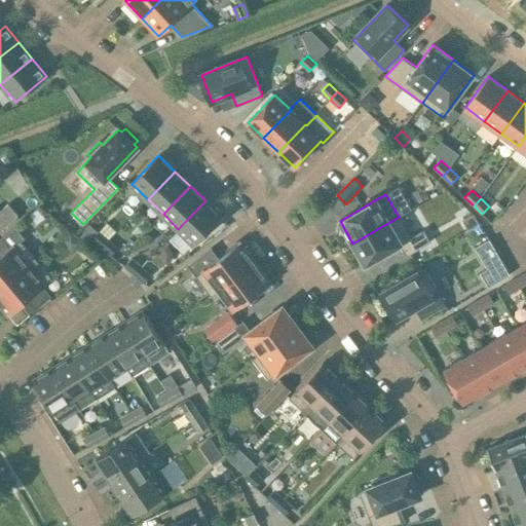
[(222,217),(205,200),(178,229),(194,245),(222,217)]
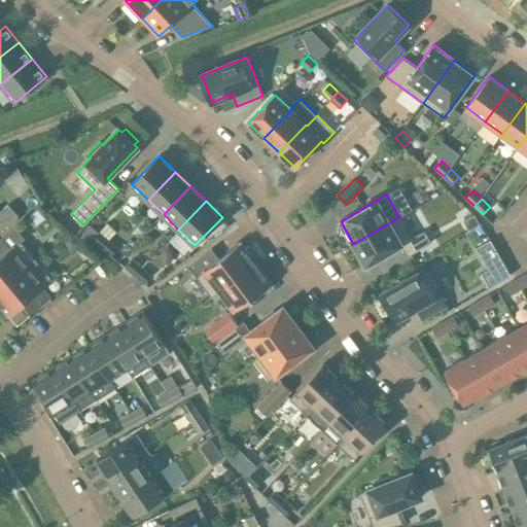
[(8,205),(0,211),(0,232),(19,216),(8,205)]
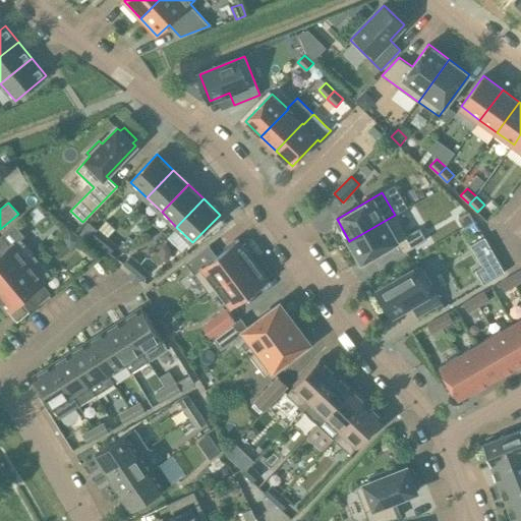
[(474,222),(469,213),(459,219),(464,228),(474,222)]
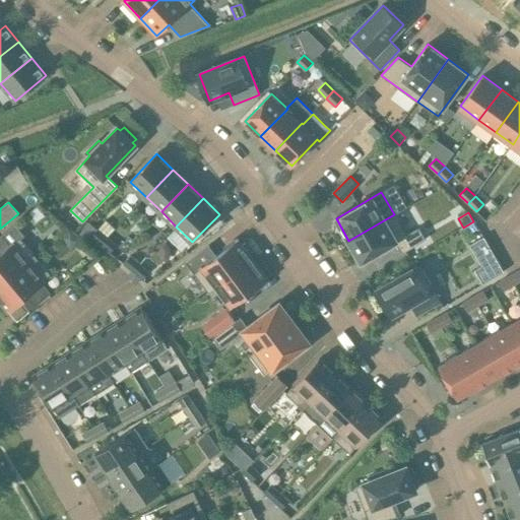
[(394,214),(348,241),(362,262),(396,243),(402,253),(426,239),(419,229),(406,237),(394,214)]
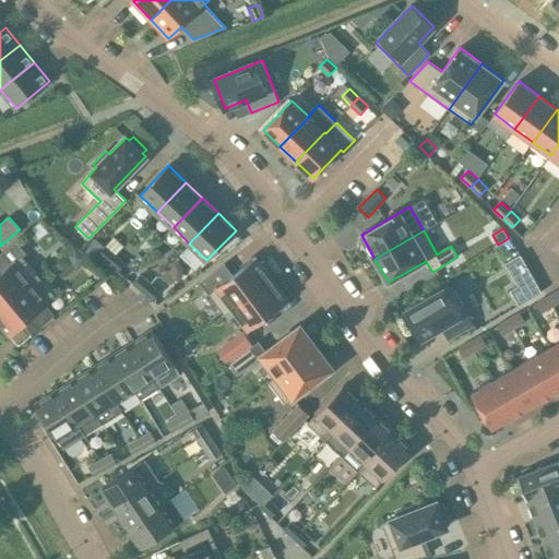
[(0,307),(38,276),(23,257),(26,253),(16,241),(3,252),(0,254),(0,307)]
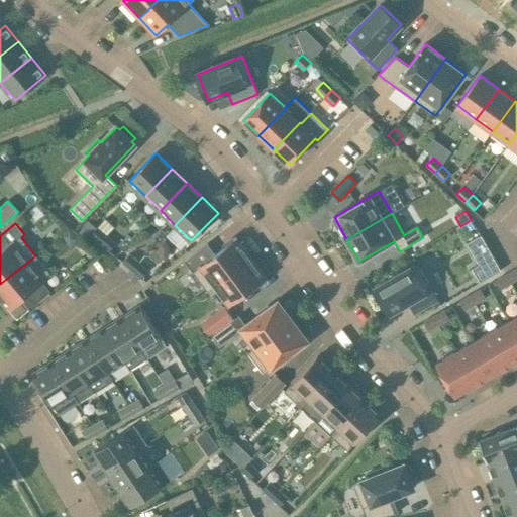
[(100,243),(107,235),(98,228),(91,236),(100,243)]
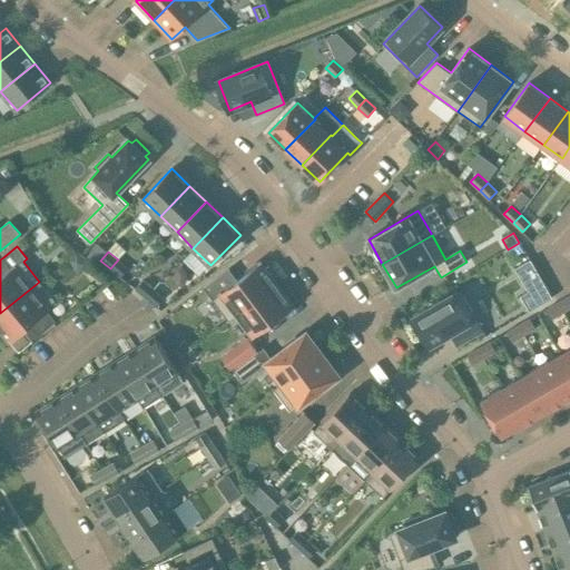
[(128,268),(118,259),(110,268),(121,277),(128,268)]
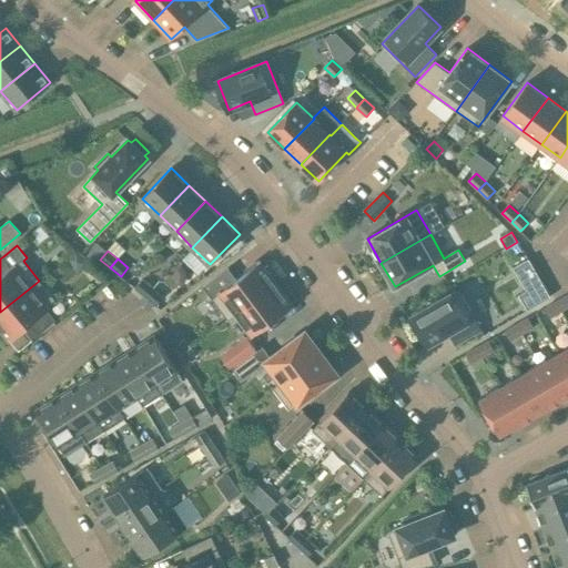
[(237,280),(229,267),(203,286),(229,321),(237,314),(236,313),(275,284),(260,263),(237,280)]
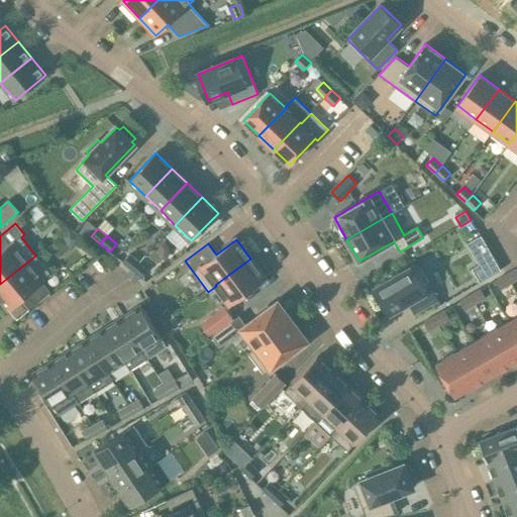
[(132,270),(138,262),(129,254),(123,263),(132,270)]
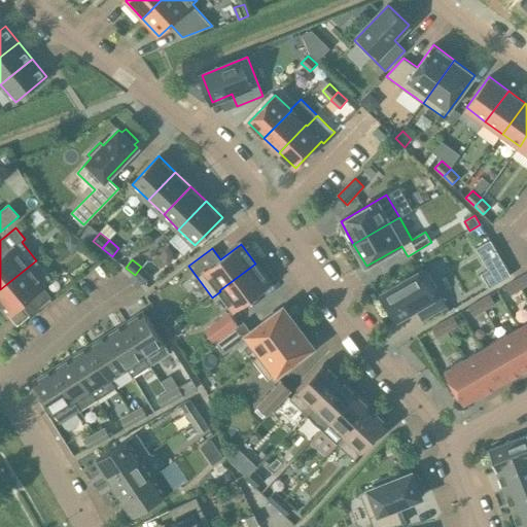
[(36,260),(0,289),(0,303),(9,314),(22,304),(30,315),(51,297),(43,286),(53,279),(36,260)]
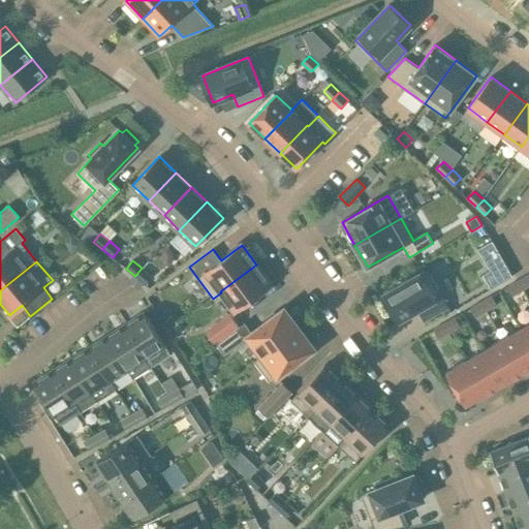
[(505,261),(484,274),(492,288),(514,276),(505,261)]
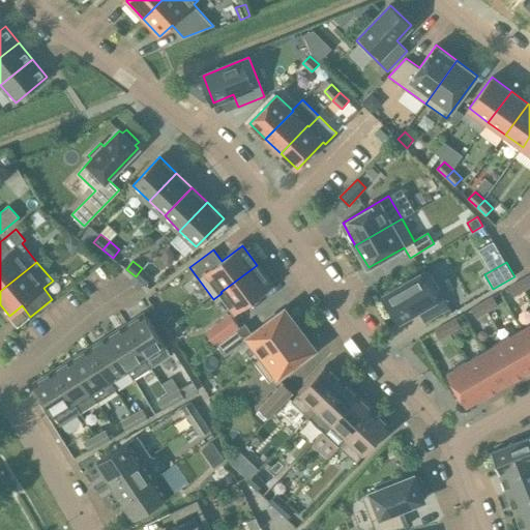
[(272,285),(257,265),(221,292),(222,293),(236,312),(272,285)]
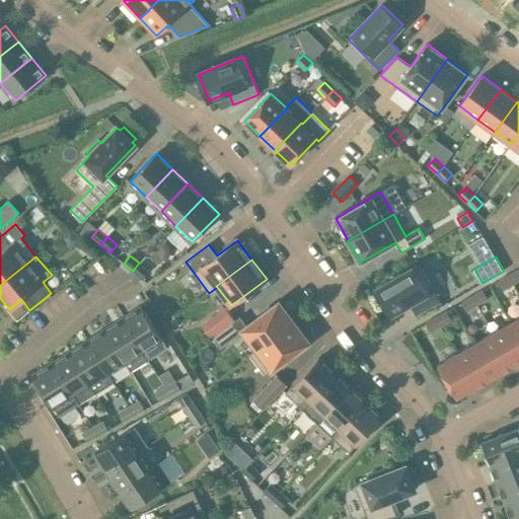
[(148,271),(139,263),(133,271),(142,279),(148,271)]
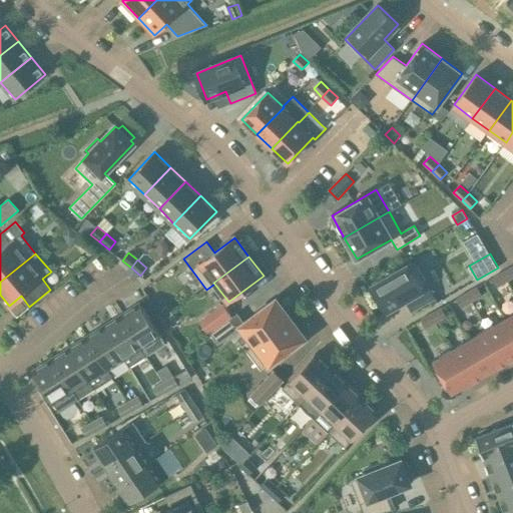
[(415,262),(373,286),(375,289),(373,290),(379,301),(381,300),(387,311),(405,300),(411,312),(435,298),(415,262)]
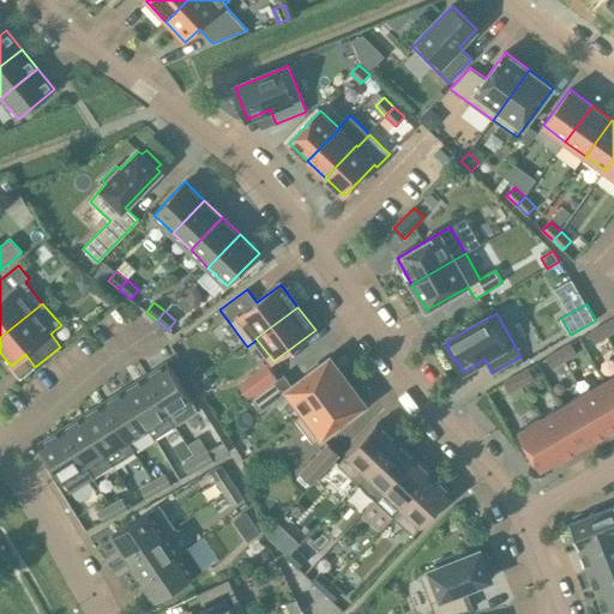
[(613,319),(602,326),(608,336),(613,332),(613,319)]
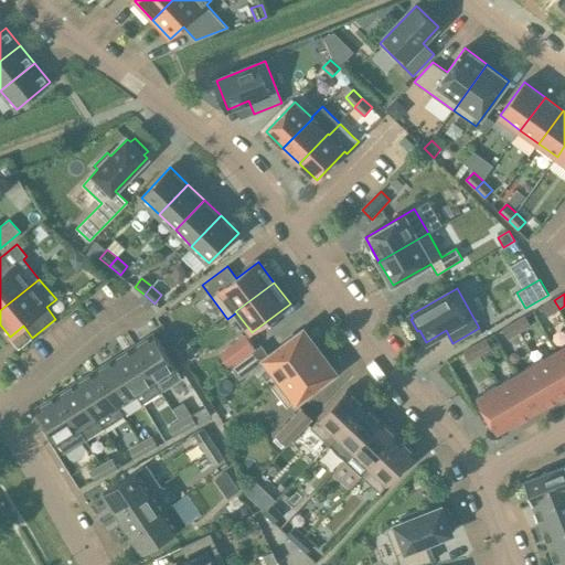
[(560,309),(554,300),(542,307),(548,316),(560,309)]
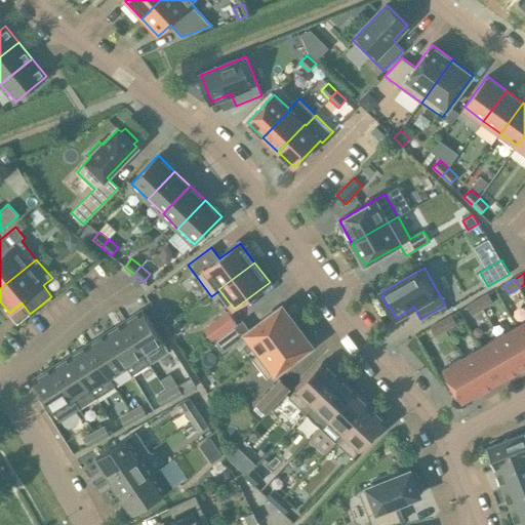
[(493,303),(488,293),(478,299),(483,309),(493,303)]
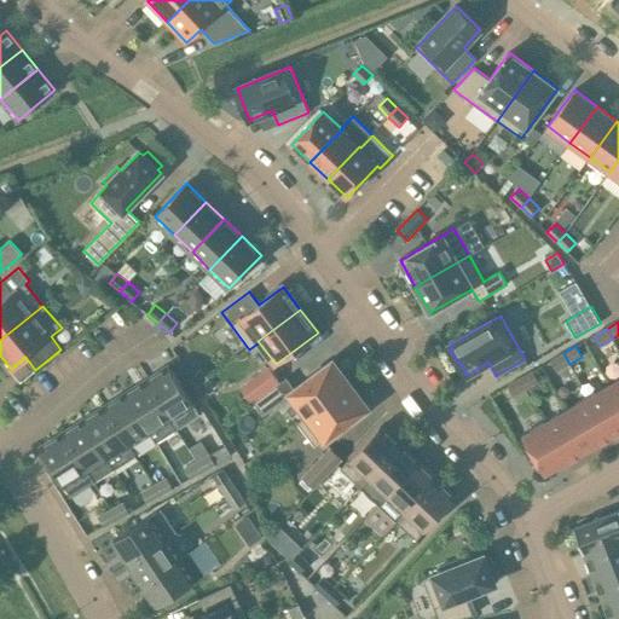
[(570,364),(563,353),(551,360),(557,371),(570,364)]
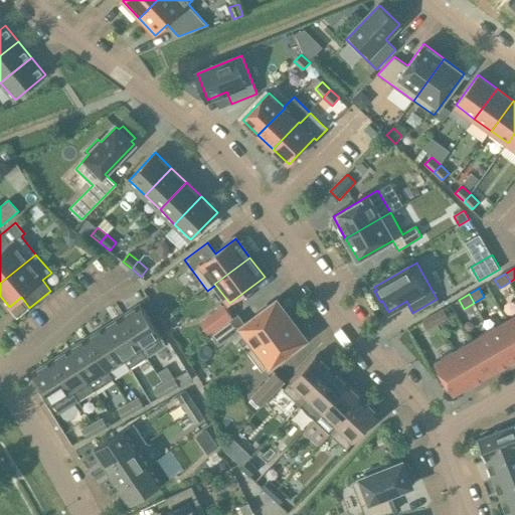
[(292,320),(277,301),(241,327),(255,346),(255,347),(292,320)]
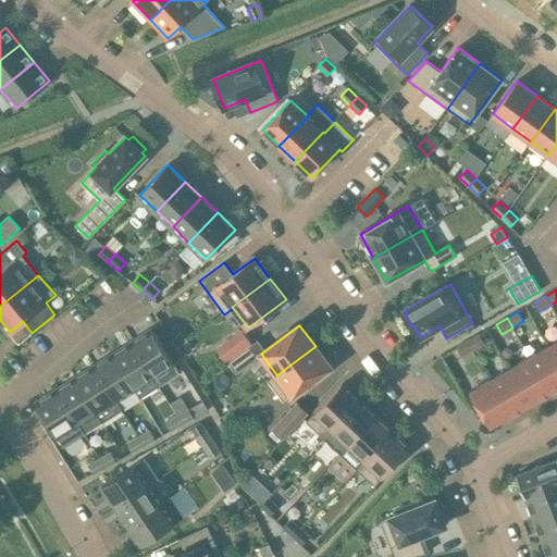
[(152,330),(132,343),(153,378),(153,379),(159,387),(181,373),(152,330)]
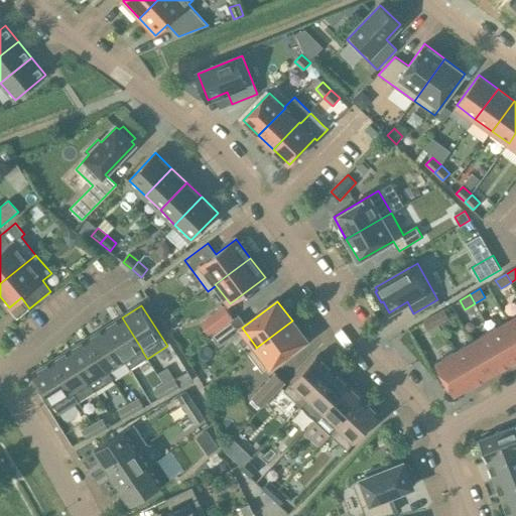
[(168,307),(159,314),(164,321),(173,315),(168,307)]
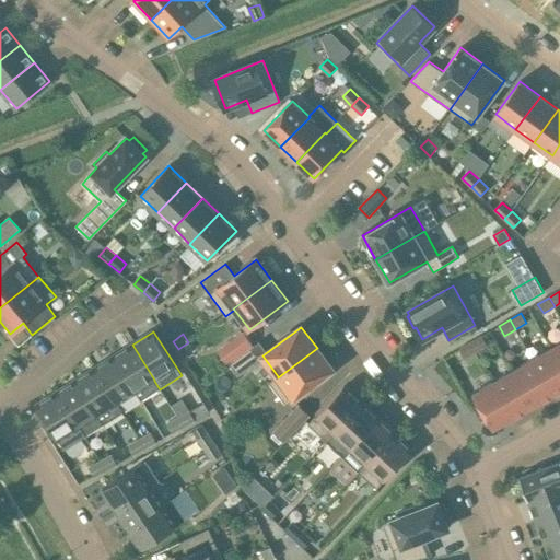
[(488,346),(481,336),(470,342),(476,352),(488,346)]
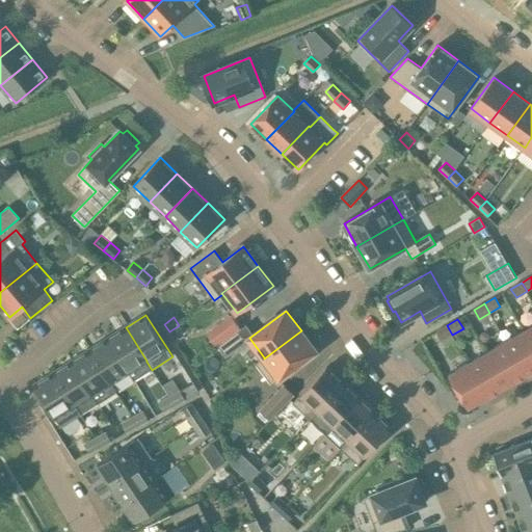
[(452,335),(447,325),(436,331),(442,341),(452,335)]
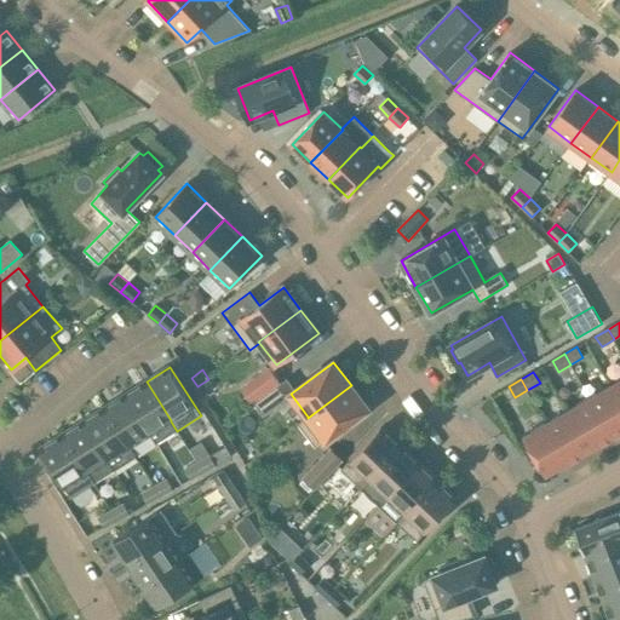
[(147,382),(126,395),(150,434),(156,443),(177,431),(171,422),(171,420),(147,382)]
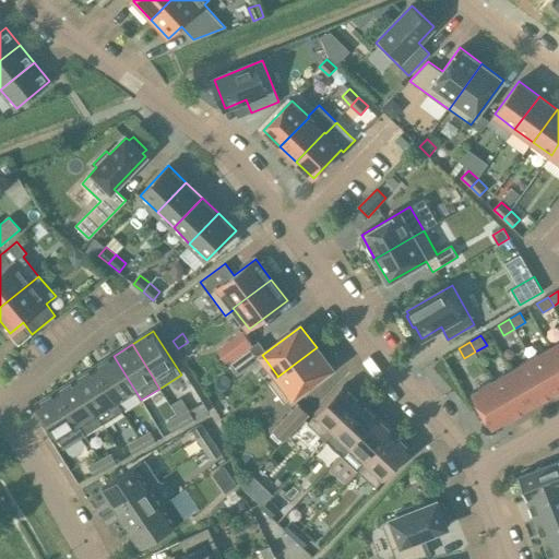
[(238,375),(259,358),(250,347),(229,363),(238,375)]
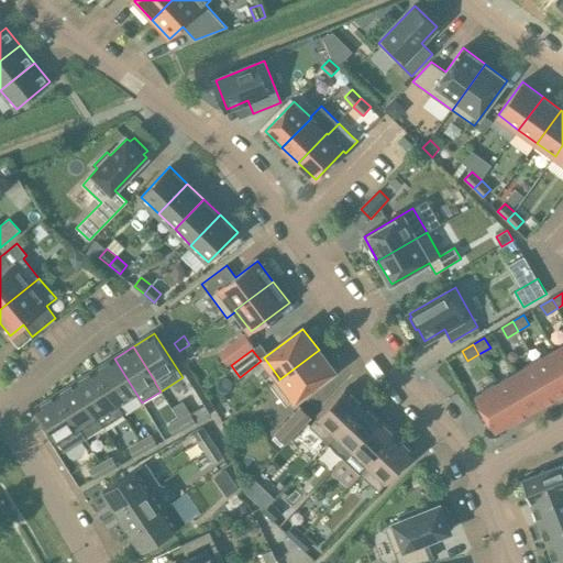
[(334,371),(319,350),(279,379),(279,378),(271,385),(287,407),(334,371)]
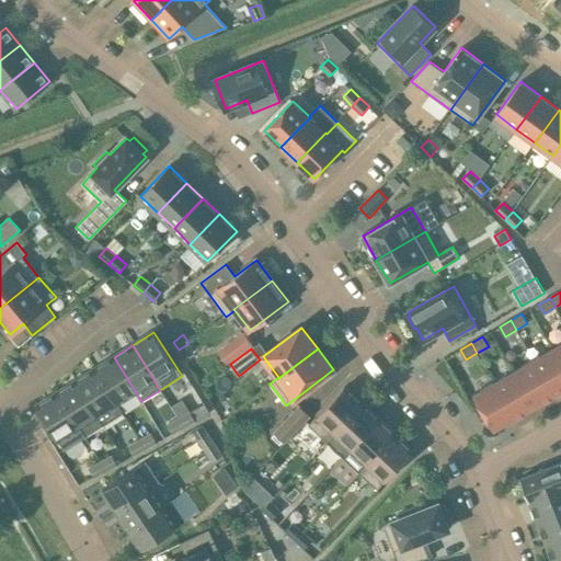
[(560,390),(560,362),(552,348),(534,359),(553,396),(560,390)]
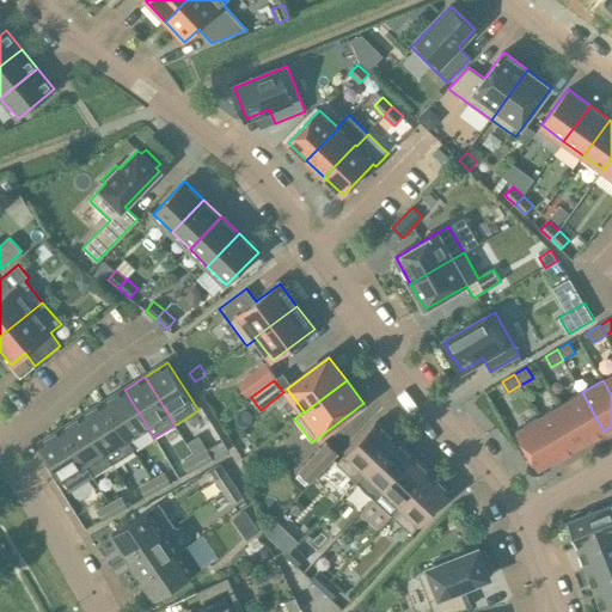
[(124,390),(104,403),(128,441),(148,428),(124,390)]
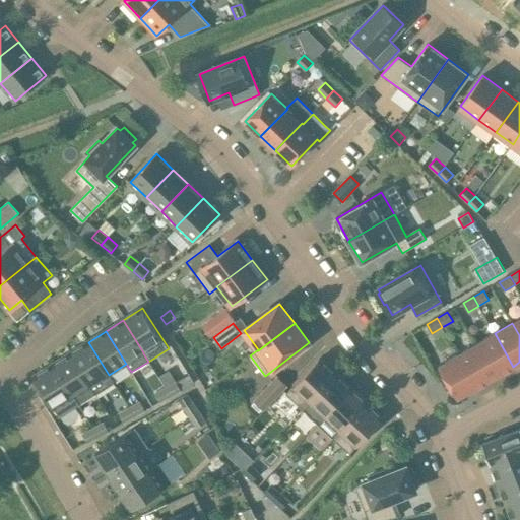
[(513,367),(495,333),(476,343),(496,377),(513,367)]
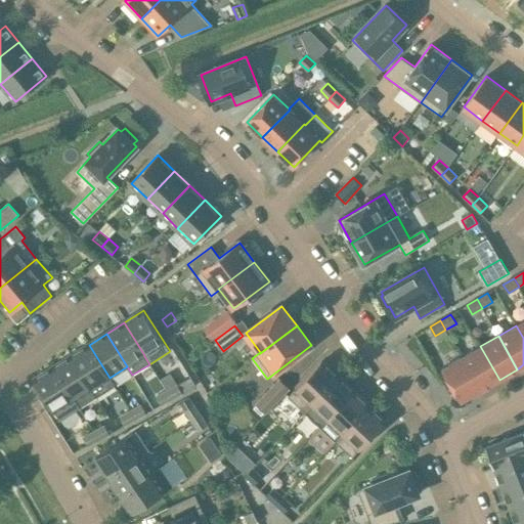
[(89,345),(71,356),(92,389),(97,397),(115,386),(110,378),(89,345)]
